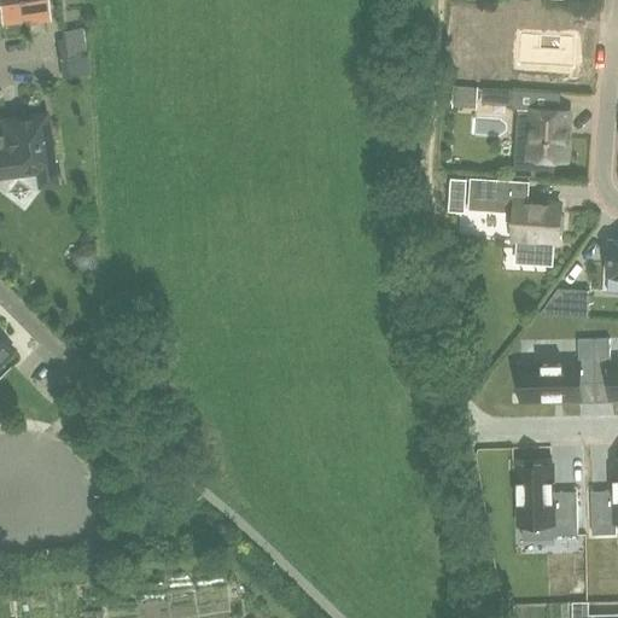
[(0,0),(0,9),(1,10),(3,21),(45,15),(42,0),(0,0)]
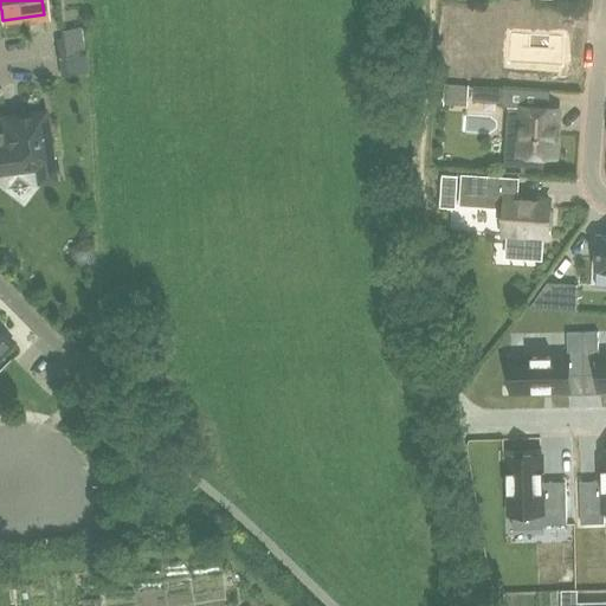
[(498,7),(497,31),(509,32),(507,65),(563,68),(566,36),(540,33),(542,10),(498,7)]
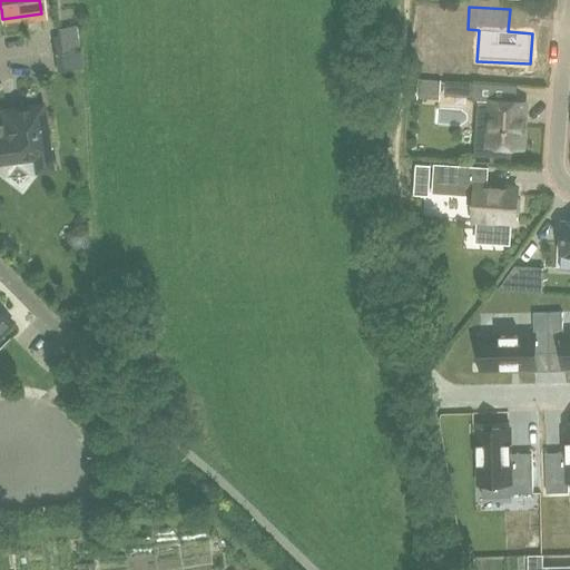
[(58,26),(61,70),(80,69),(77,25),(58,26)]
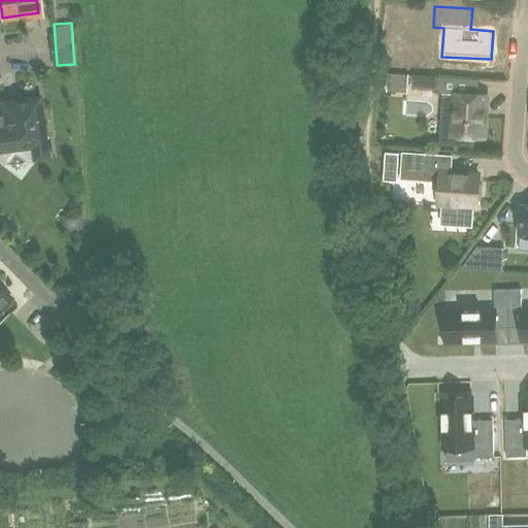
[(387,73),(387,91),(407,92),(408,74),(387,73)]
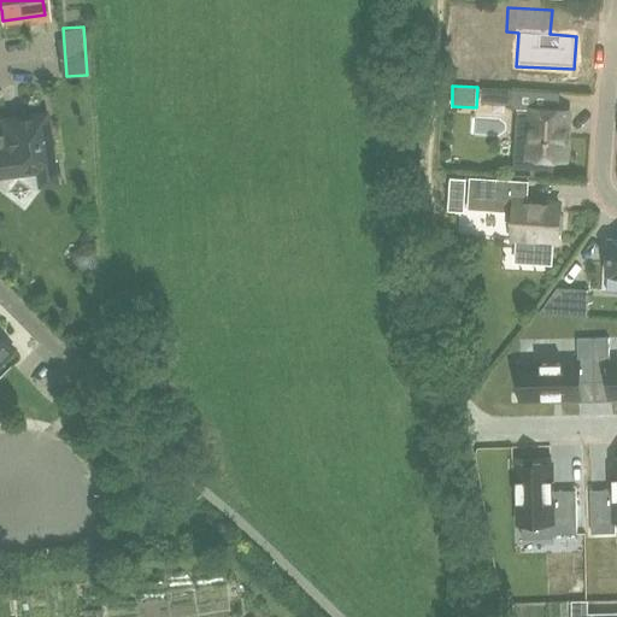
[(512,89),(483,87),(482,104),(511,105),(512,89)]
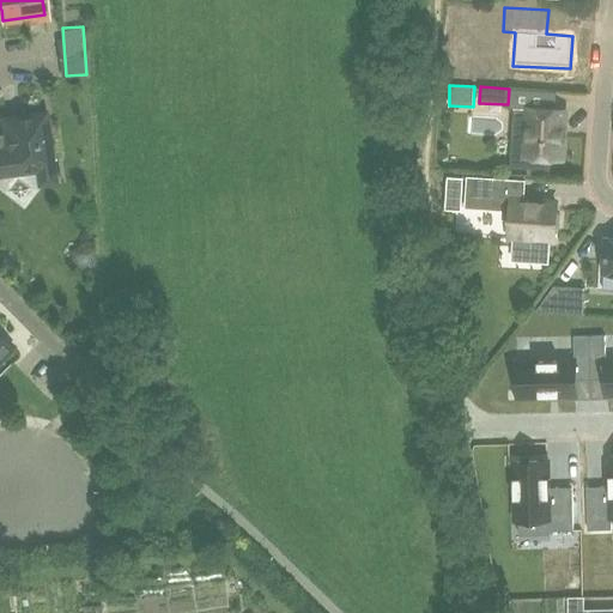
[(559,159),(559,156),(562,155),(563,144),(560,141),(563,111),(529,109),(527,137),(511,135),(510,168),(550,170),(550,158),(559,159)]
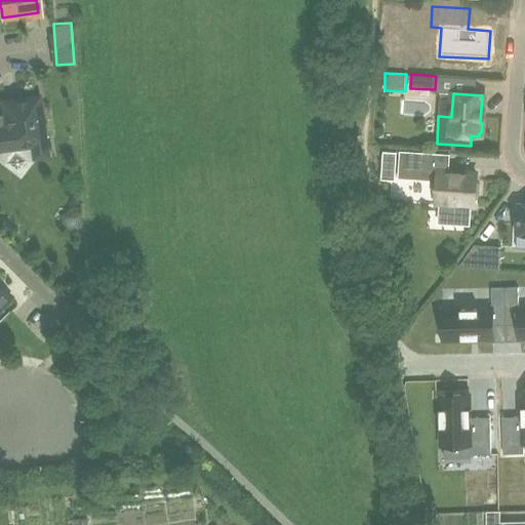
[(1,103),(3,118),(0,118),(0,161),(1,162),(10,150),(30,147),(32,159),(46,156),(38,96),(1,103)]
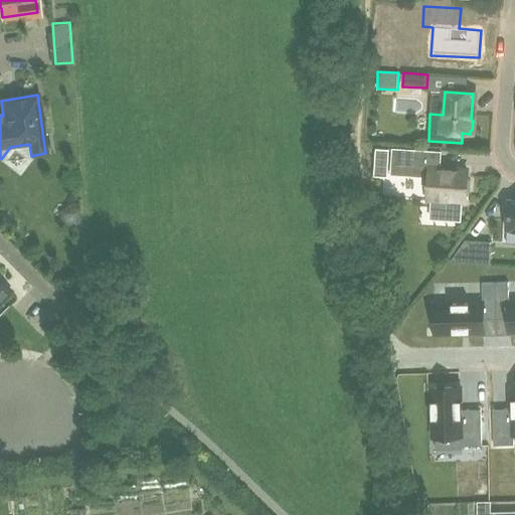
[(392,149),(391,174),(422,176),(421,184),(428,184),(427,198),(432,199),(430,219),(461,221),(462,201),(466,201),(466,196),(469,193),(470,181),(467,179),(468,171),(440,169),(441,152),(392,149)]
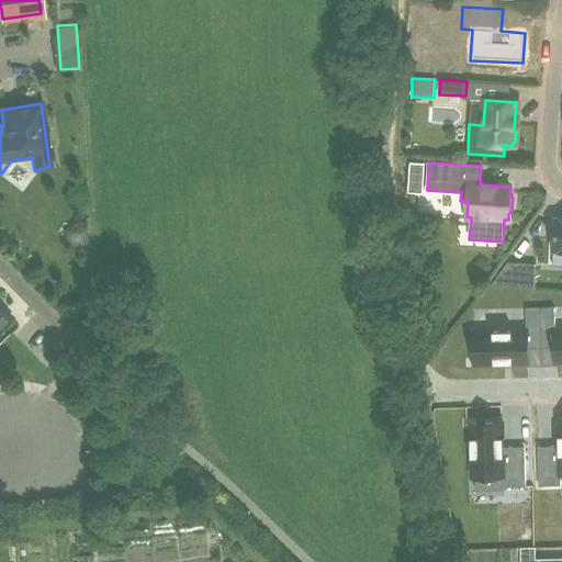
[(424,165),(411,164),(408,192),(422,193),(424,165)]
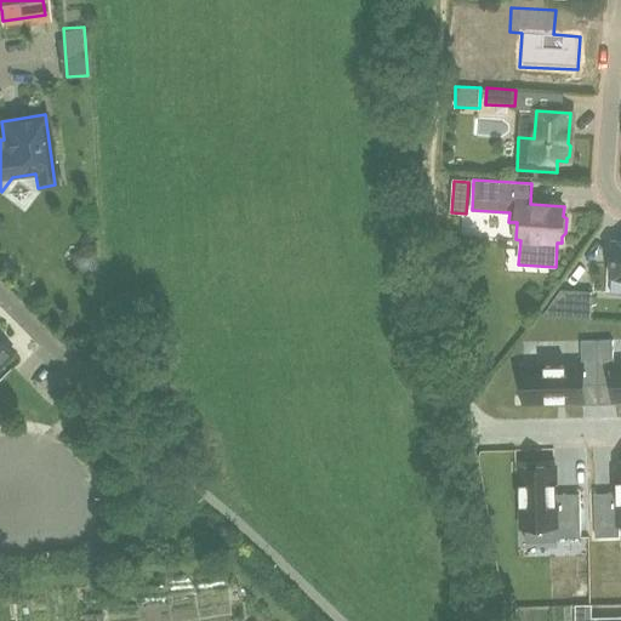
[(611,277),(610,294),(620,294),(620,240),(614,241),(613,267),(611,277)]
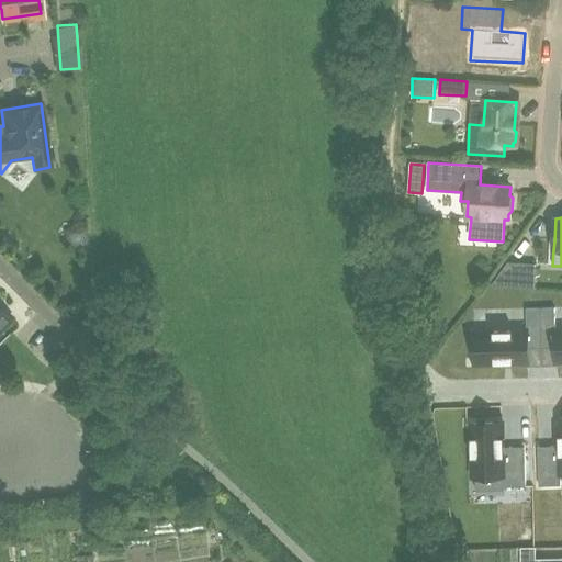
[(506,268),(494,285),(509,285),(510,268),(506,268)]
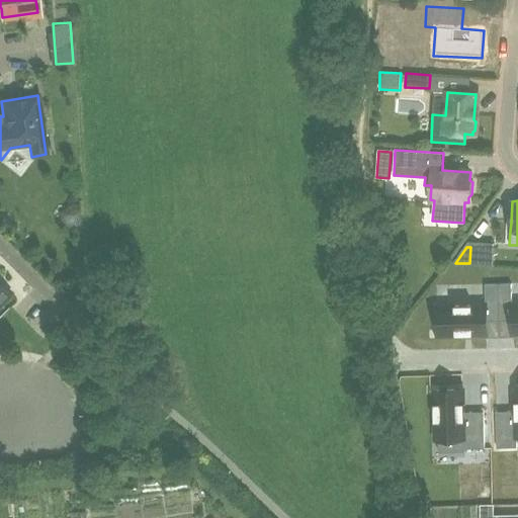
[(511,283),(498,284),(499,321),(512,320),(513,332),(517,332),(517,304),(512,305),(511,283)]
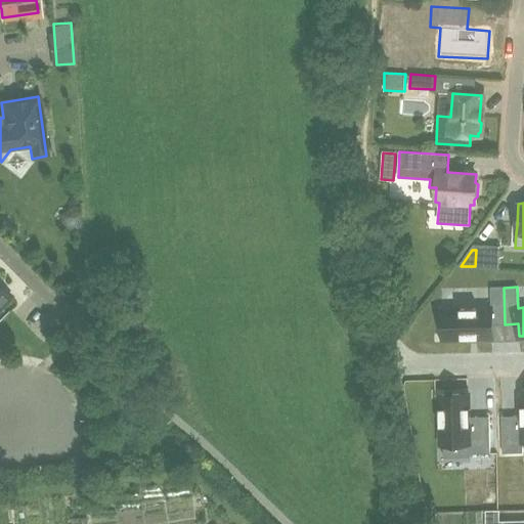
[(491,308),(442,310),(442,339),(468,338),(491,337),(491,324),(505,324),(504,288),(490,288),(491,308)]
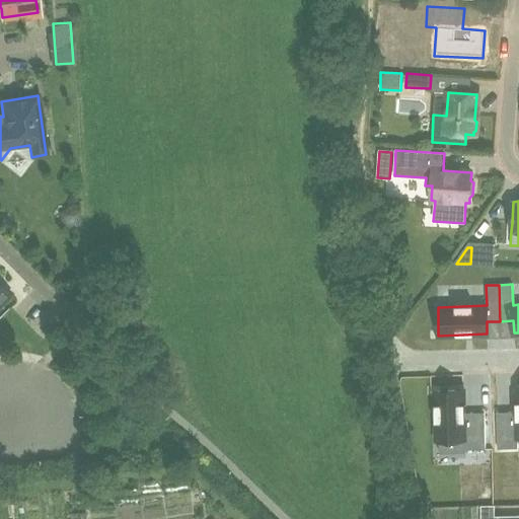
[(517,412),(497,412),(498,448),(518,448),(517,437),(518,437),(518,388),(516,388),(517,412)]
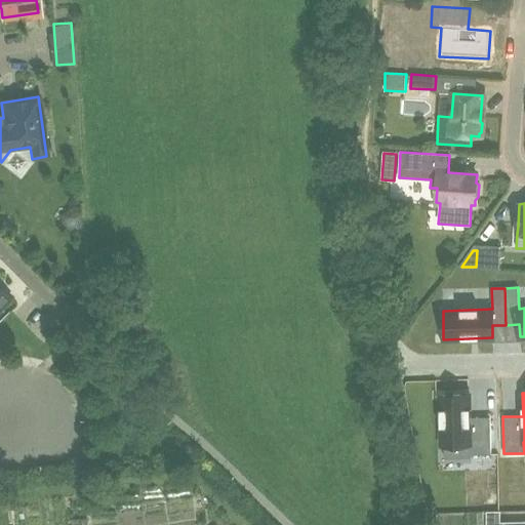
[(469,395),(440,396),(442,444),(471,444),(471,454),(491,454),(490,417),(470,417),(469,395)]
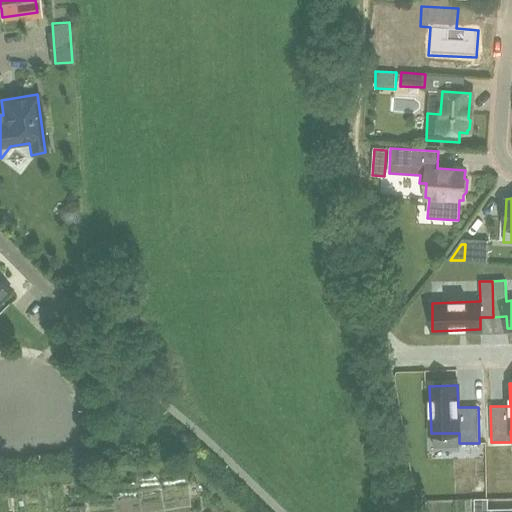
[(487,498),(474,498),(473,511),(511,511),(511,508),(487,509),(487,498)]
